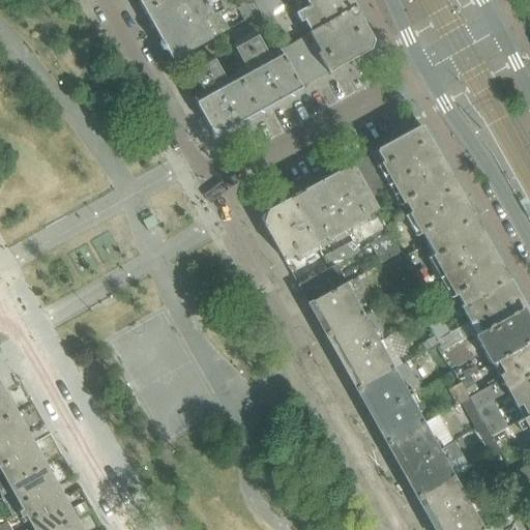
[(216,16),(228,9),(229,12),(244,4),(241,0),(144,0),(139,3),(171,61),(185,54),(225,31),(216,16)]
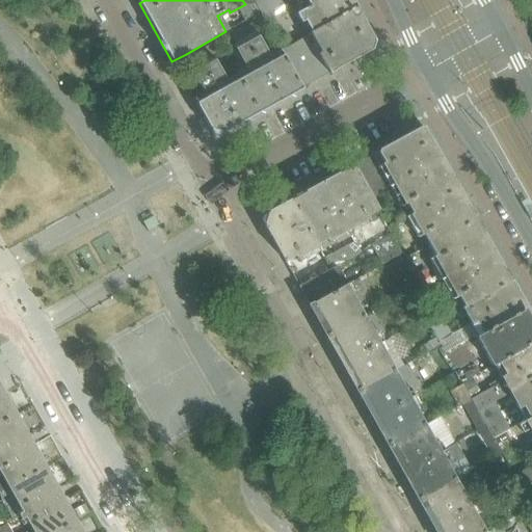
[(259,12),(251,0),(242,0),(245,4),(251,17),(259,12)]
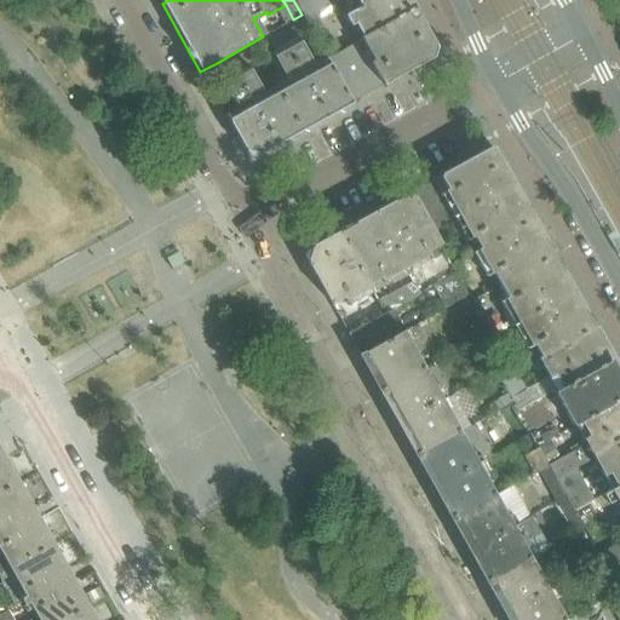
[(343,1),(343,0),(309,0),(317,15),(305,21),(310,32),(332,19),(326,10),(343,1)]
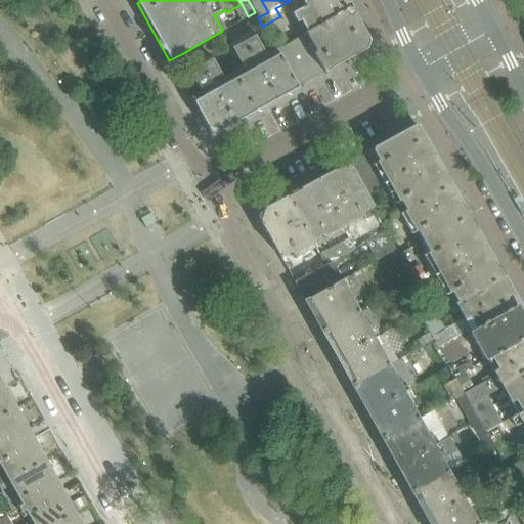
[(350,7),(345,0),(290,0),(290,1),(296,11),(290,14),(295,24),(299,22),(305,33),(350,7)]
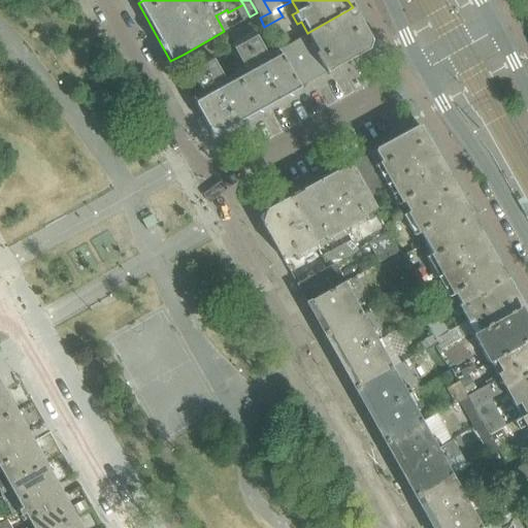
[(368,50),(370,41),(357,15),(353,7),(307,33),(306,34),(317,52),(297,63),(288,68),(299,89),(333,70),(333,69),(368,50)]
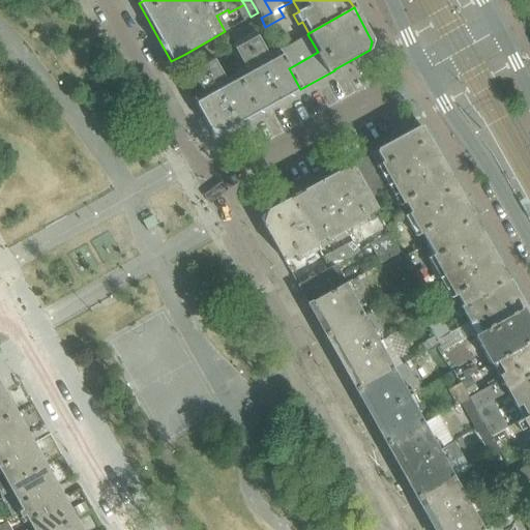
[(287,69),(277,52),(266,57),(254,34),(248,26),(239,31),(278,101),(300,89),(289,68),(287,69)]
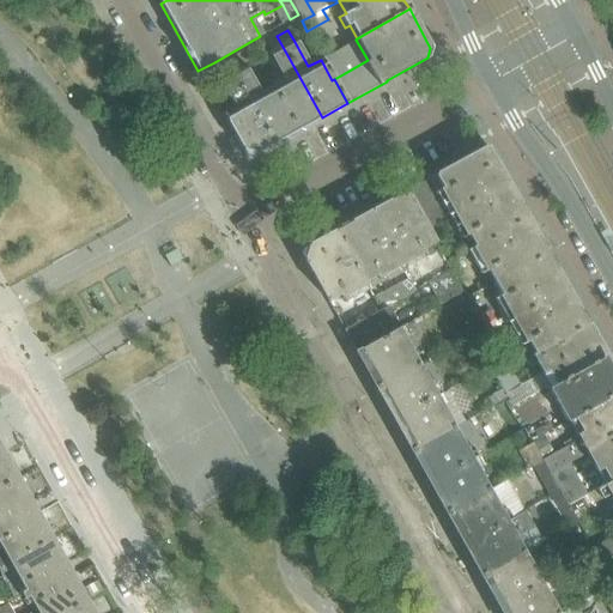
[(322,117),(277,36),(262,44),(268,54),(283,80),(271,87),(296,132),(322,117)]
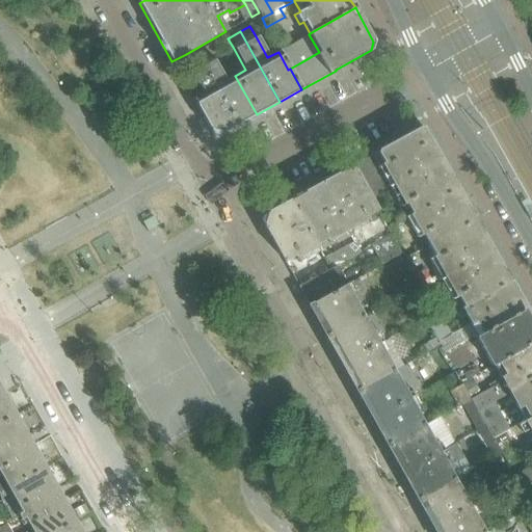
[(257,114),(235,76),(224,81),(212,58),(224,52),(218,42),(203,48),(197,55),(202,63),(202,64),(236,126),(257,114)]
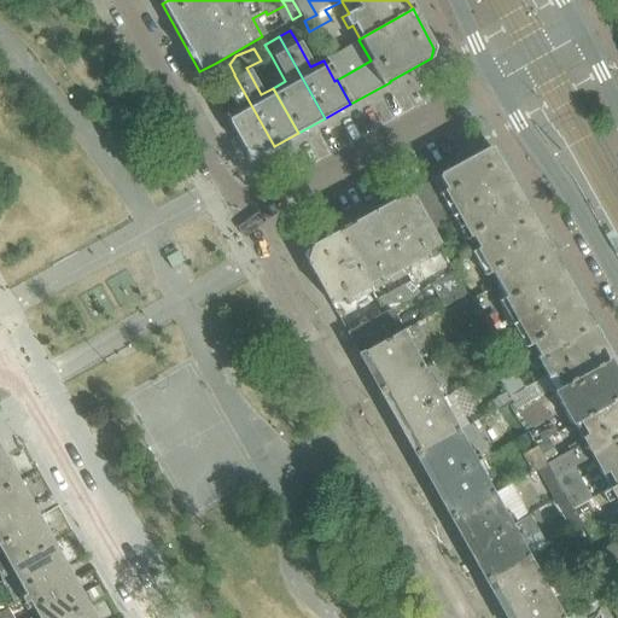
[(274,146),(234,75),(221,82),(235,109),(223,116),(244,152),(257,156),(274,146)]
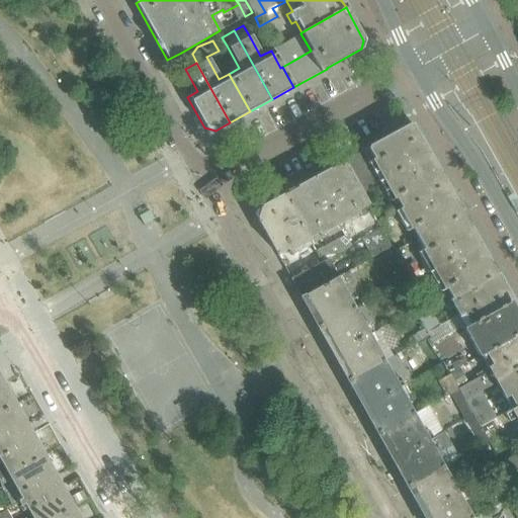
[(384,180),(429,156),(412,124),(343,162),(360,192),(374,183),(368,173),(369,167),(375,163),(384,180)]
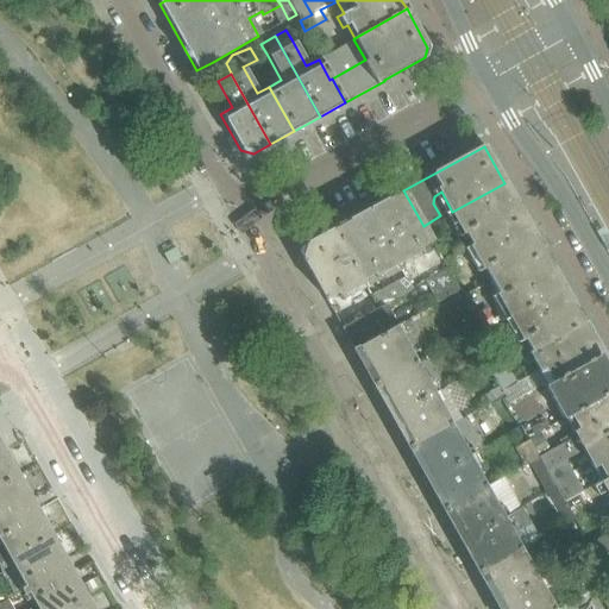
[(544,253),(504,183),(452,212),(465,236),(473,231),(487,255),(479,259),(491,282),(544,253)]
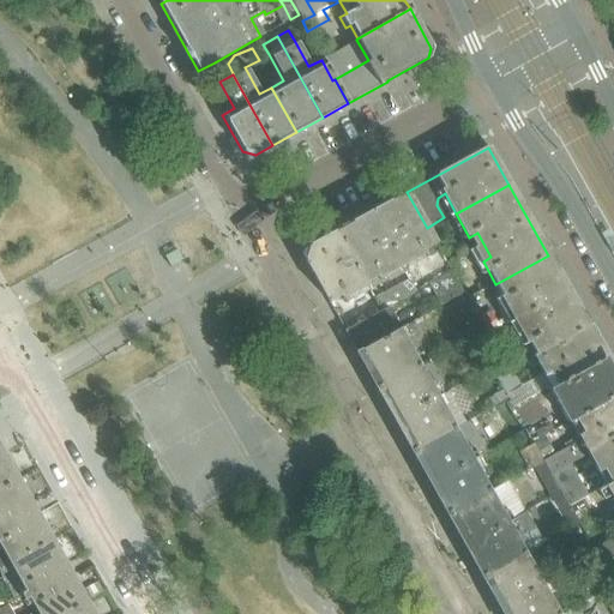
[(422,251),(435,242),(427,228),(407,192),(367,214),(330,234),(362,293),(367,290),(404,270),(426,258),(422,251)]
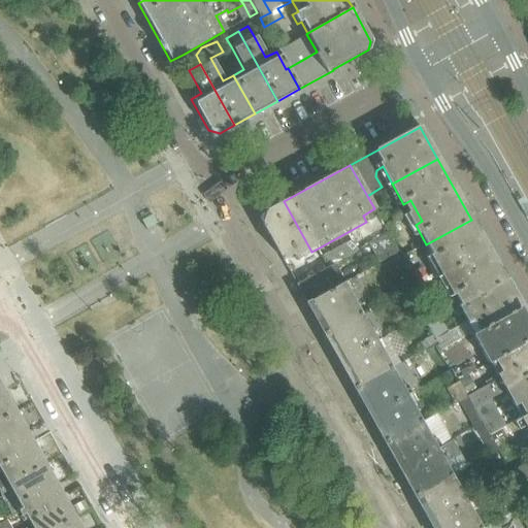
[(311,252),(284,201),(264,212),(261,223),(282,260),(292,255),(296,262),(312,254),(311,252)]
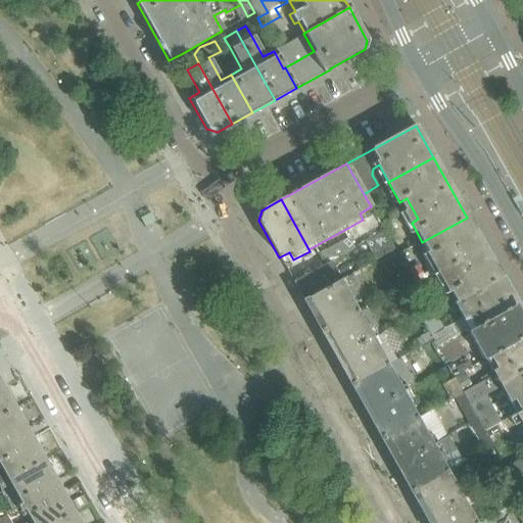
[(501,278),(483,247),(467,218),(422,242),(433,262),(439,257),(445,269),(438,272),(449,291),(457,288),(463,299),(501,278)]
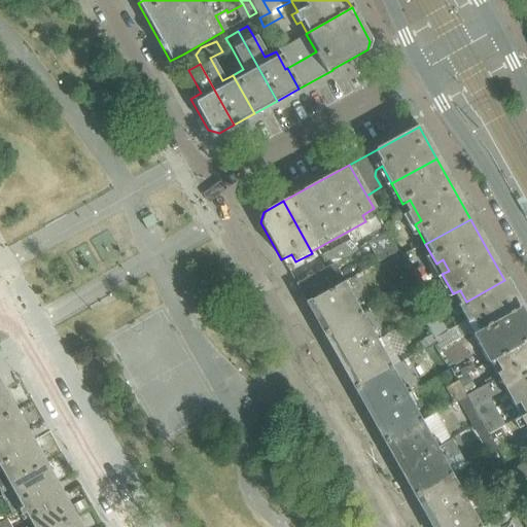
[(385,231),(394,224),(392,221),(383,226),(385,231)]
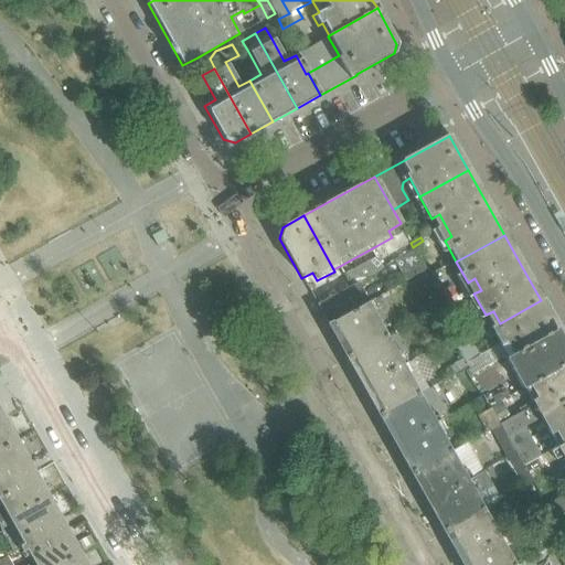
[(427,270),(416,251),(394,263),(405,283),(416,276),(424,273),(427,270)]
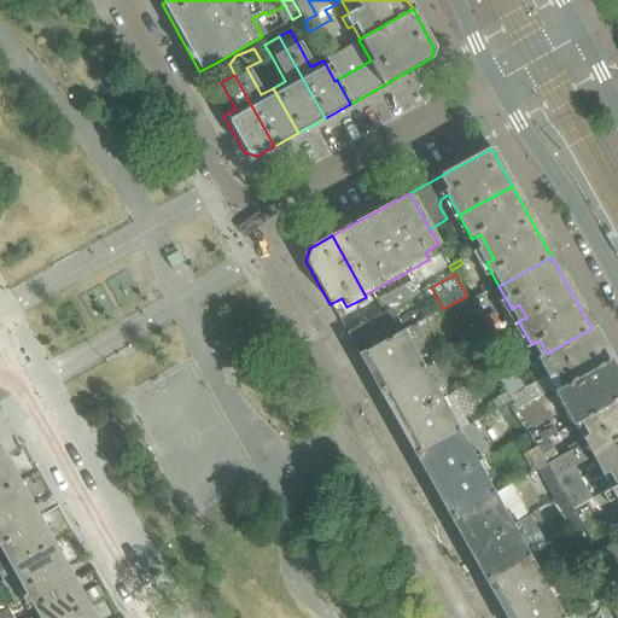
[(389,312),(419,295),(412,281),(375,302),(382,313),(383,315),(389,312)]
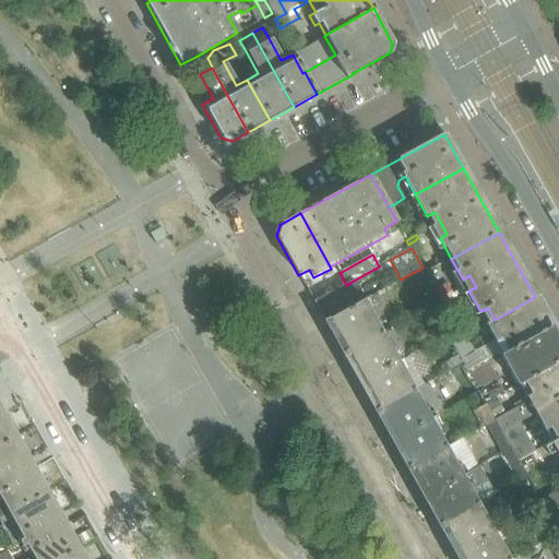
[(427,282),(423,274),(419,270),(412,273),(419,286),(427,282)]
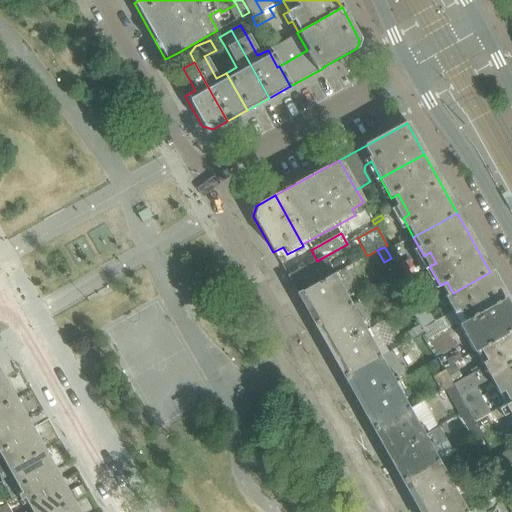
[(333,277),(322,258),(317,261),(316,259),(287,276),(298,296),(333,277)]
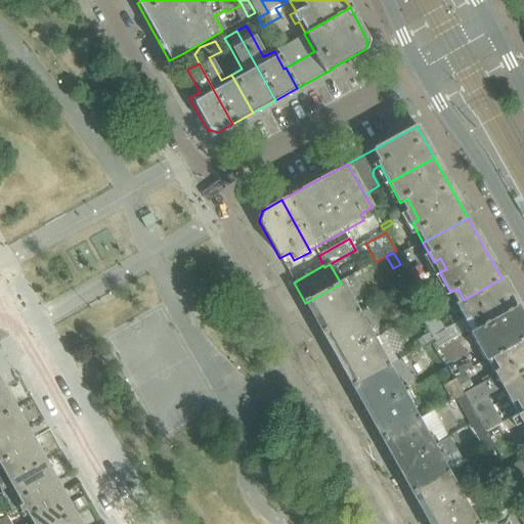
[(517,307),(501,278),(464,300),(455,304),(472,333),(516,308),(515,308),(517,307)]
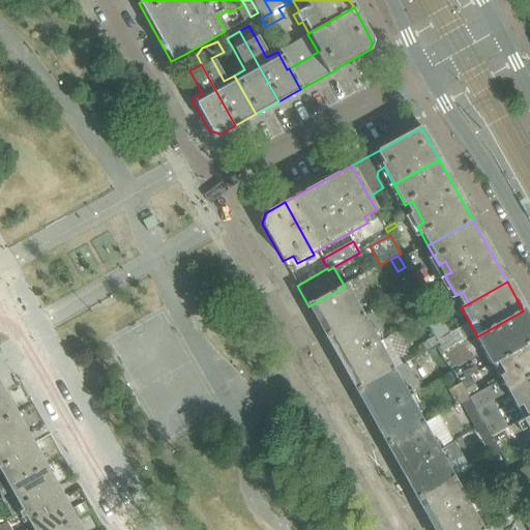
[(432,291),(429,285),(419,291),(422,297),(432,291)]
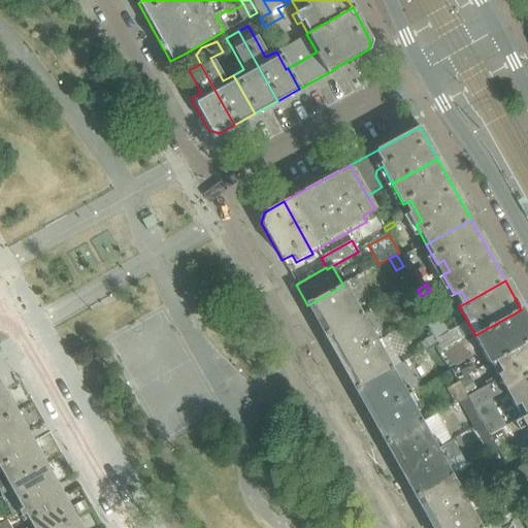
[(360,315),(343,286),(307,305),(324,335),(360,315)]
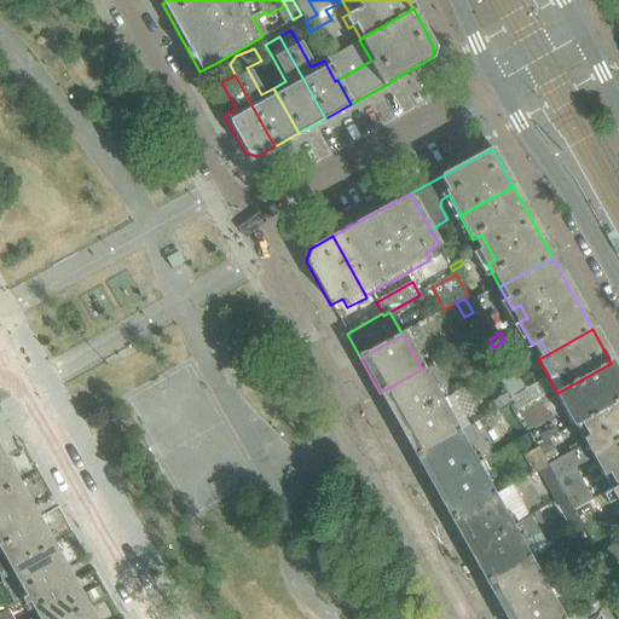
[(503,364),(493,347),(490,340),(486,335),(475,340),(492,370),(503,364)]
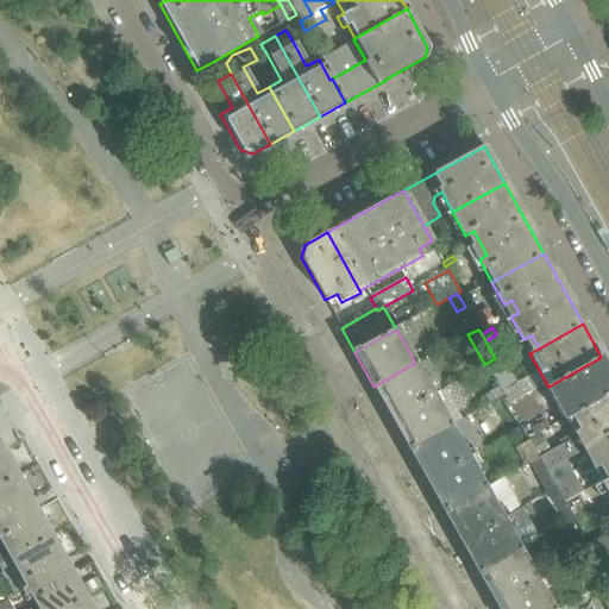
[(565,418),(608,393),(608,376),(600,358),(548,387),(565,418)]
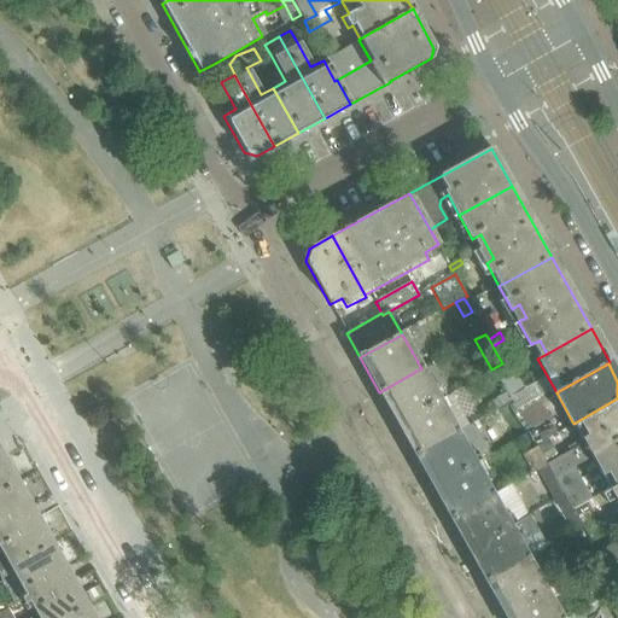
[(459,436),(421,368),(379,392),(417,460),(459,436)]
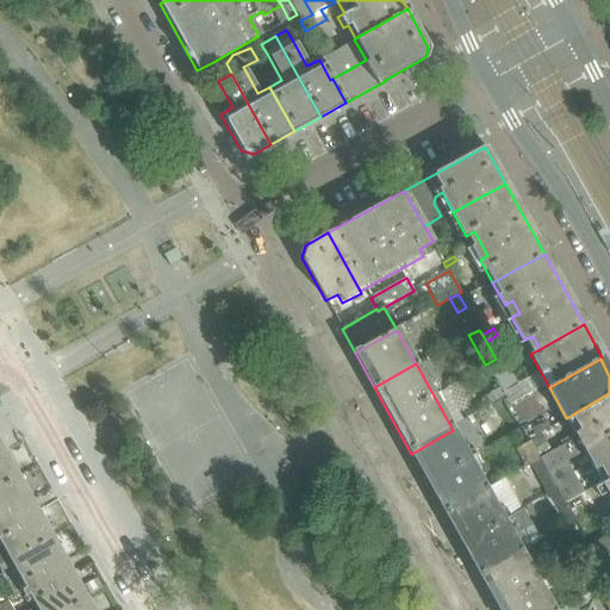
[(490,405),(504,397),(499,387),(485,397),(490,405)]
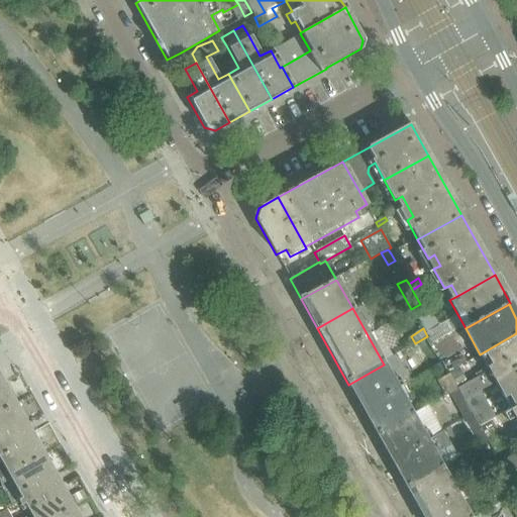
[(516,406),(516,333),(480,354),(488,369),(483,372),(483,373),(457,388),(472,414),(480,427),(496,418),(480,391),(496,383),(510,410),(516,406)]
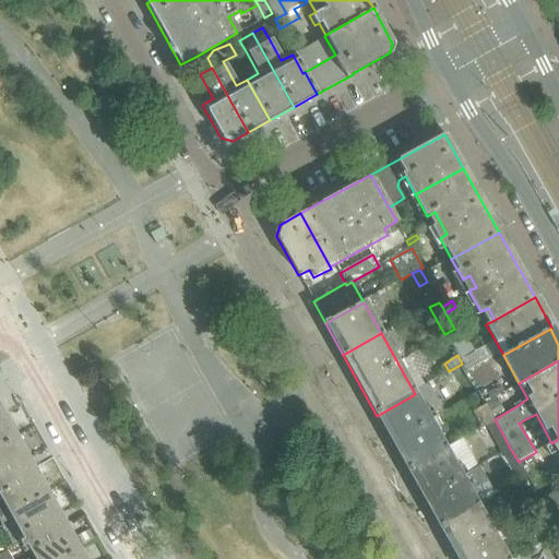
[(470,383),(466,376),(461,367),(450,373),(459,390),(470,383)]
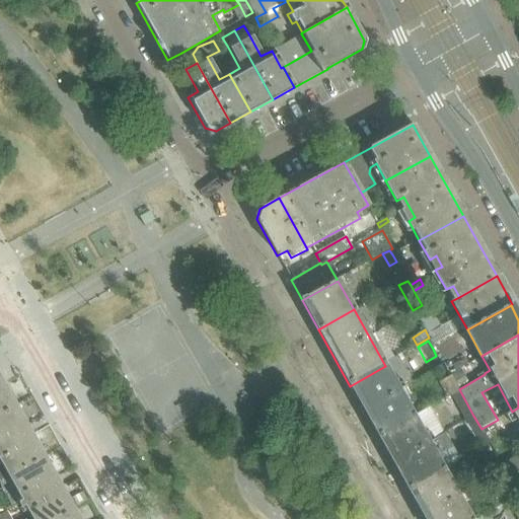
[(414,417),(385,366),(350,386),(378,437),(414,417)]
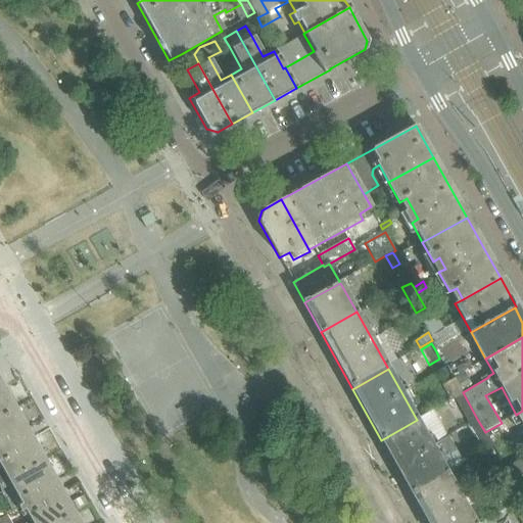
[(463,392),(455,379),(441,386),(449,400),(463,392)]
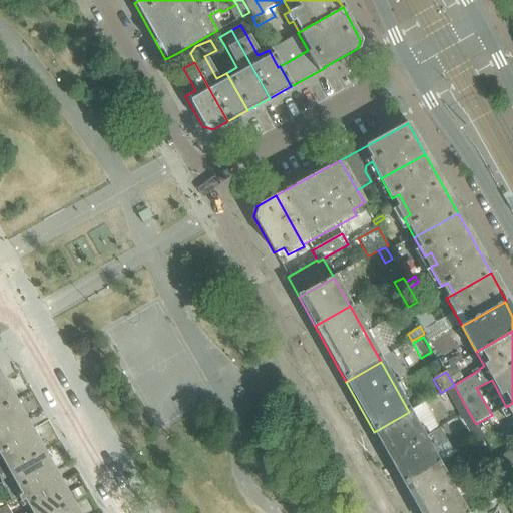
[(0,375),(0,408),(14,400),(0,375)]
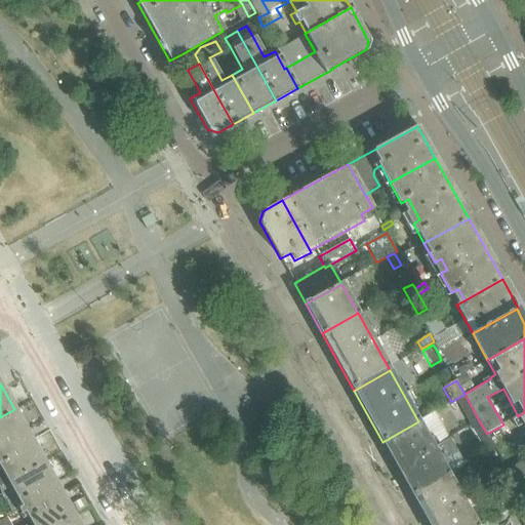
[(479,420),(465,394),(451,402),(440,408),(443,414),(458,406),(470,426),(479,420)]
